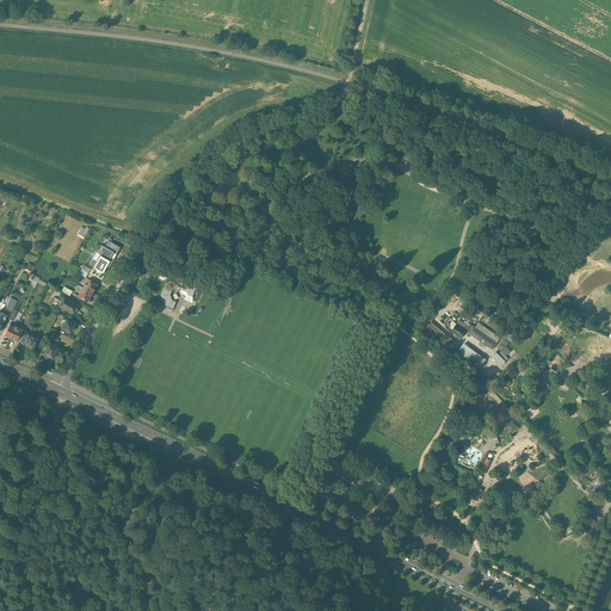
[(196,224),(185,220),(183,224),(189,228),(193,230),(196,224)]
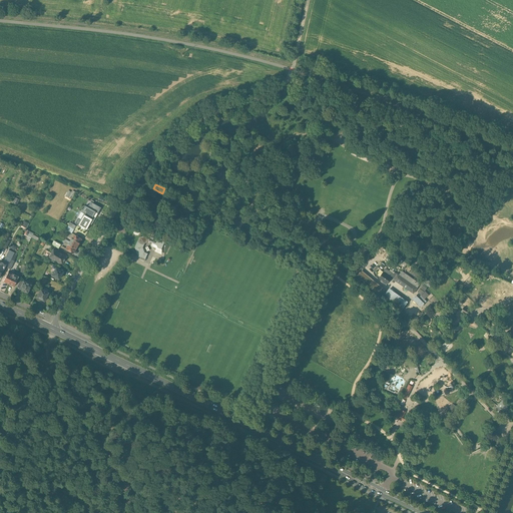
[(153,188),(150,187),(148,194),(156,197),(158,191),(153,188)]
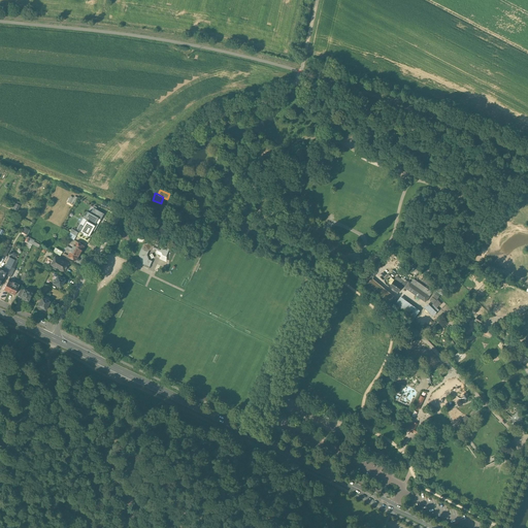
[(70,195),(67,201),(73,205),(78,197),(74,195),(73,197),(70,195)]
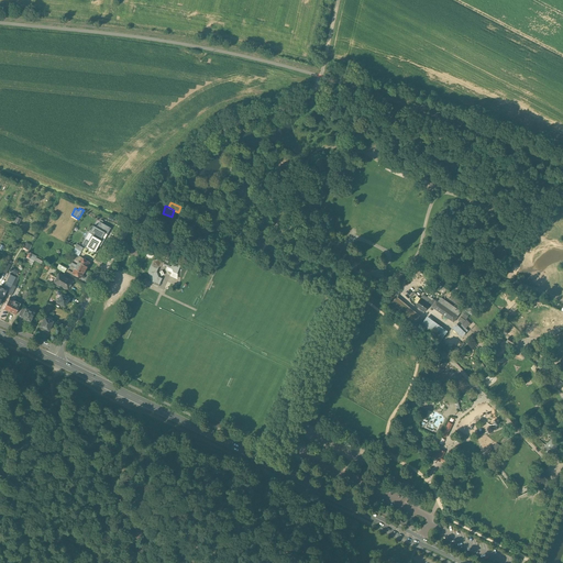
[(100,222),(97,228),(106,233),(108,234),(111,229),(110,228),(111,228),(108,225),(108,227),(100,222)]
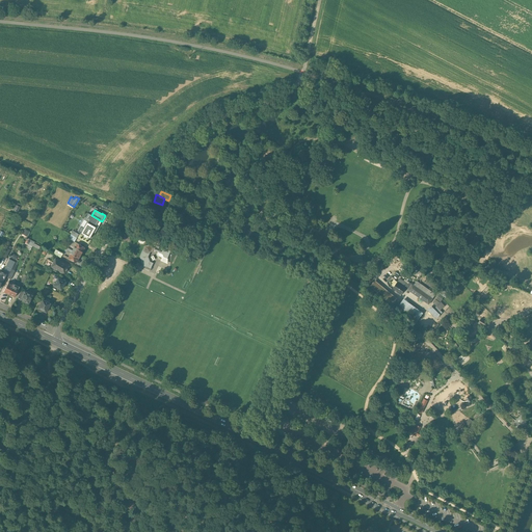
[(91,215),(89,214),(86,220),(87,221),(97,227),(100,220),(91,215)]
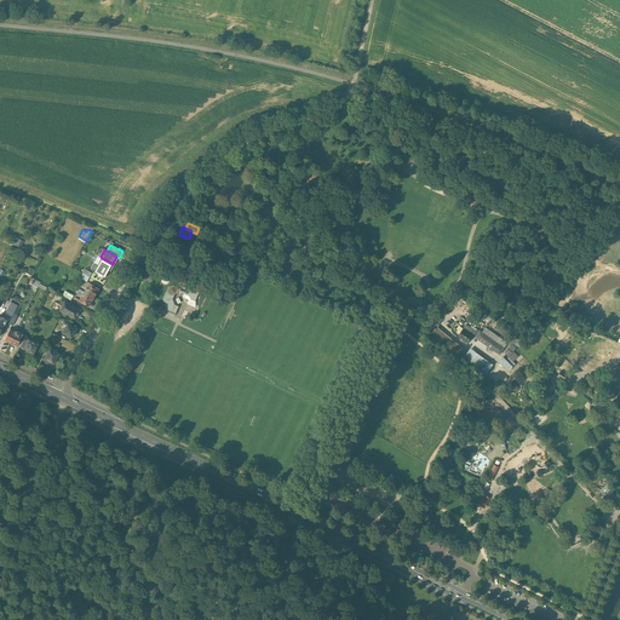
[(102,258),(101,257),(97,256),(92,264),(95,265),(92,270),(95,271),(99,264),(102,258)]
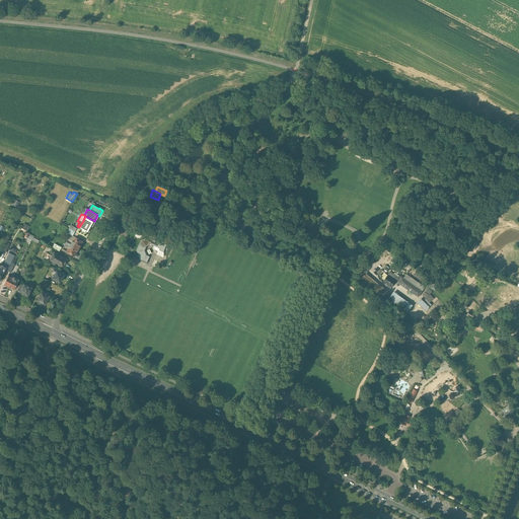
[(94,221),(85,216),(83,221),(79,227),(83,230),(83,231),(86,233),(87,232),(89,233),(95,223),(94,222),(94,221)]
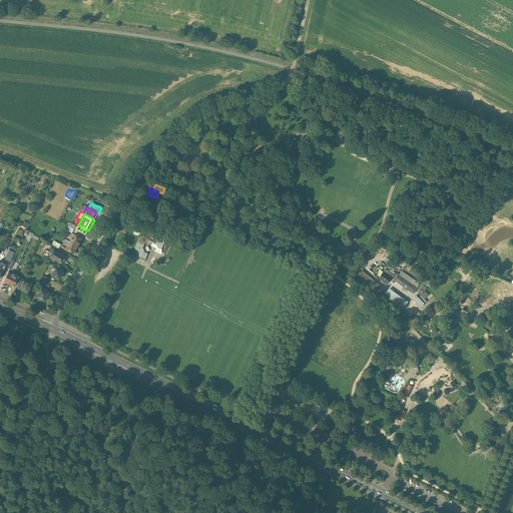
[(82,239),(74,234),(70,241),(78,246),(82,239)]
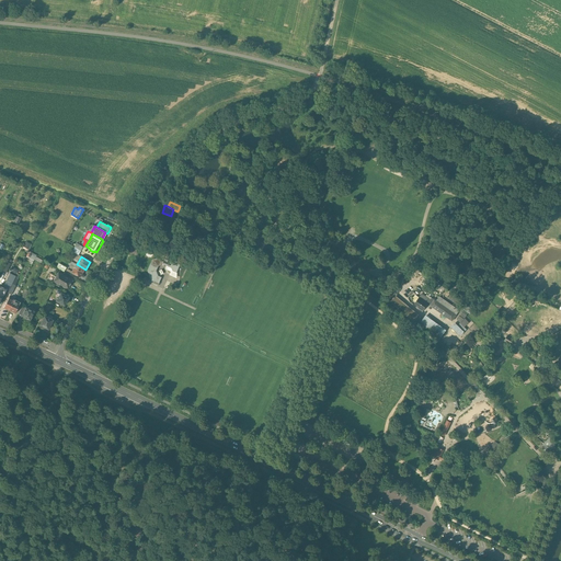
[(164,258),(153,261),(149,271),(152,282),(159,284),(161,278),(158,277),(156,271),(158,265),(164,263),(179,270),(181,264),(164,258)]
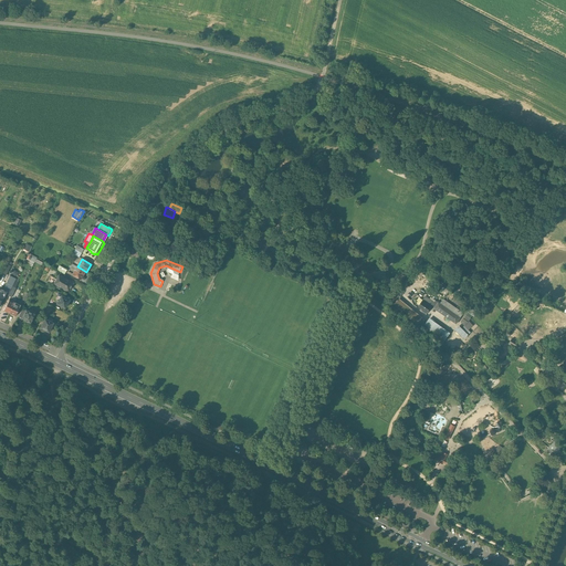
[(9,261),(2,273),(7,274),(12,263),(9,261)]
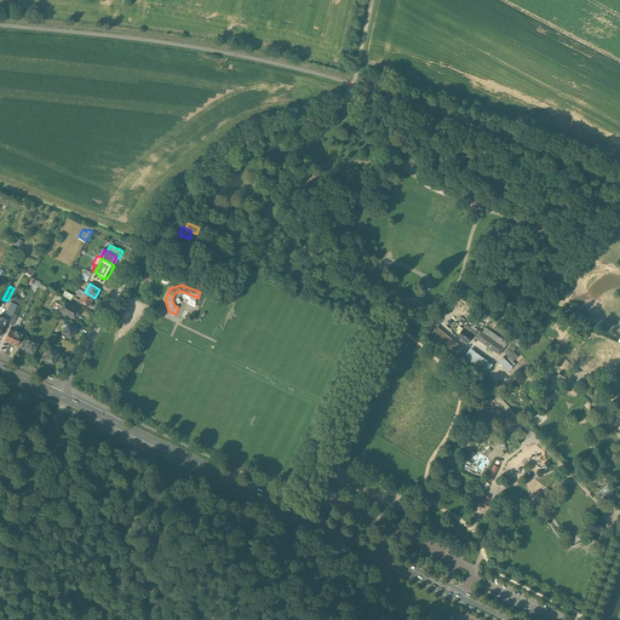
[(95,298),(85,292),(79,302),(90,306),(95,298)]
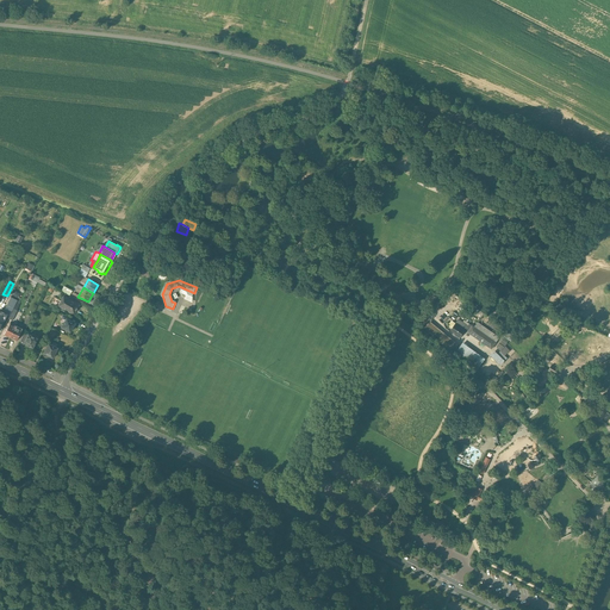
[(80,305),(64,297),(58,306),(74,315),(80,305)]
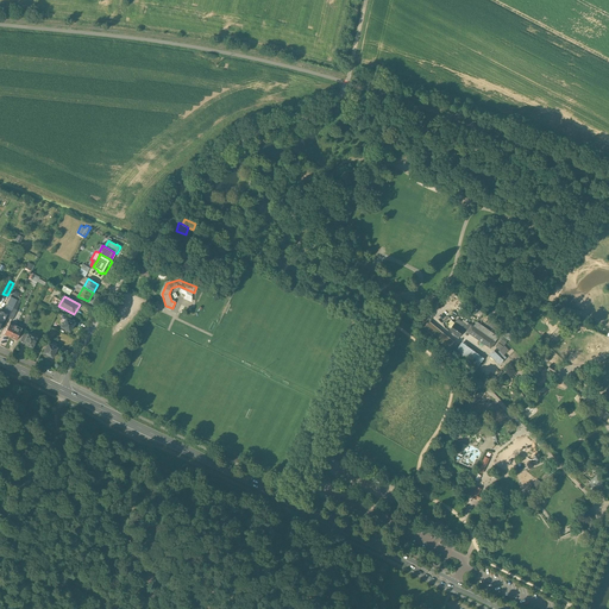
[(551,303),(546,301),(540,299),(538,305),(548,308),(551,303)]
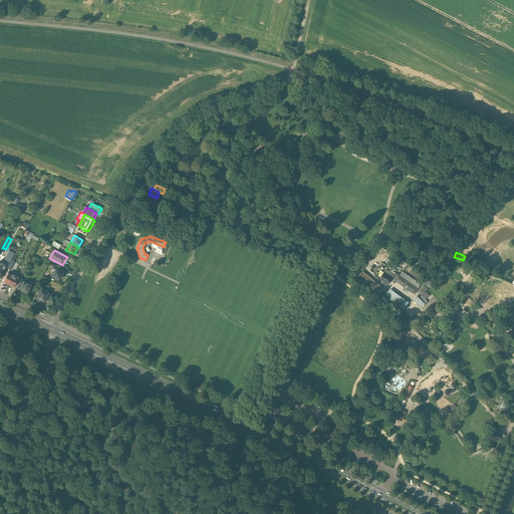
[(11,260),(6,258),(2,266),(7,268),(11,260)]
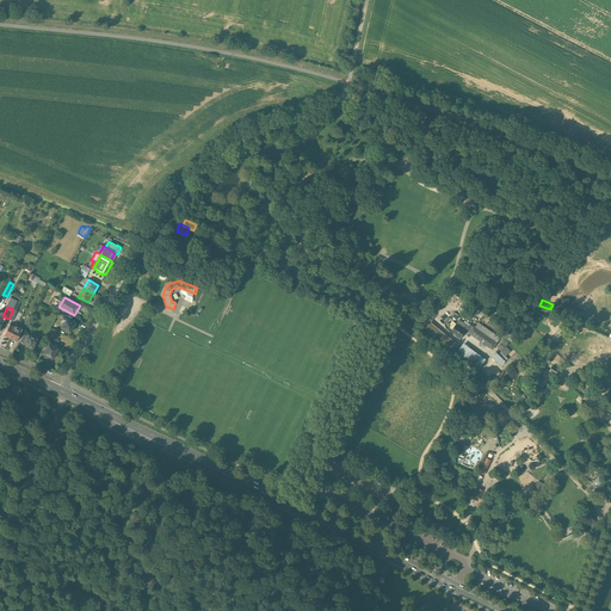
[(493,319),(488,325),(505,337),(510,340),(511,341),(516,335),(493,319)]
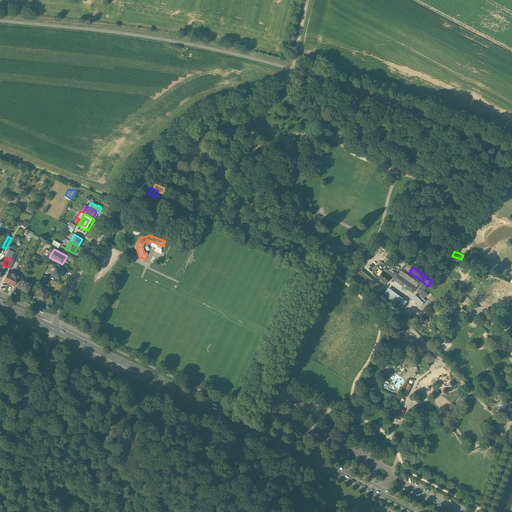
[(58,269),(55,268),(51,275),(58,279),(63,272),(58,269)]
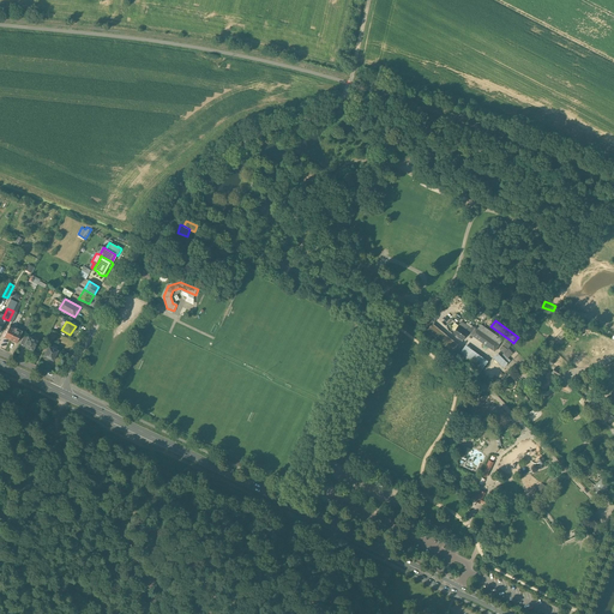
[(463,321),(455,333),(463,341),(469,331),(492,349),(500,338),(481,325),(477,330),(473,326),(471,327),(463,321)]
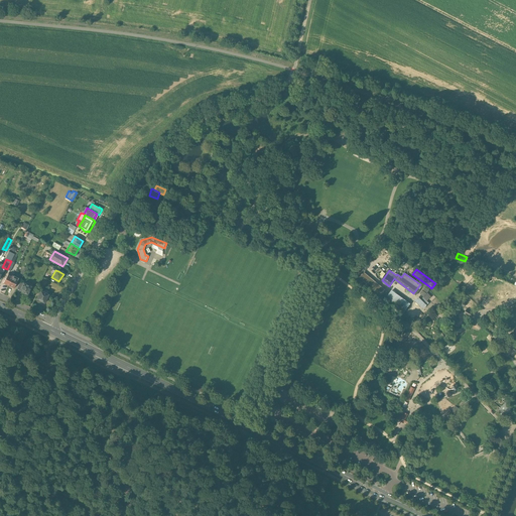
[(364,272),(359,277),(381,295),(385,290),(364,272)]
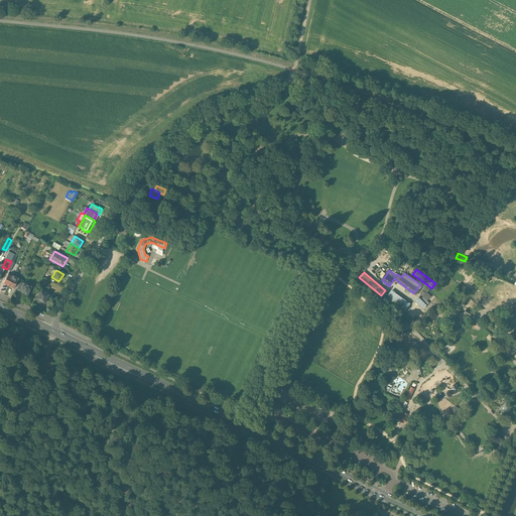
[(8,273),(4,283),(9,285),(13,278),(13,276),(8,273)]
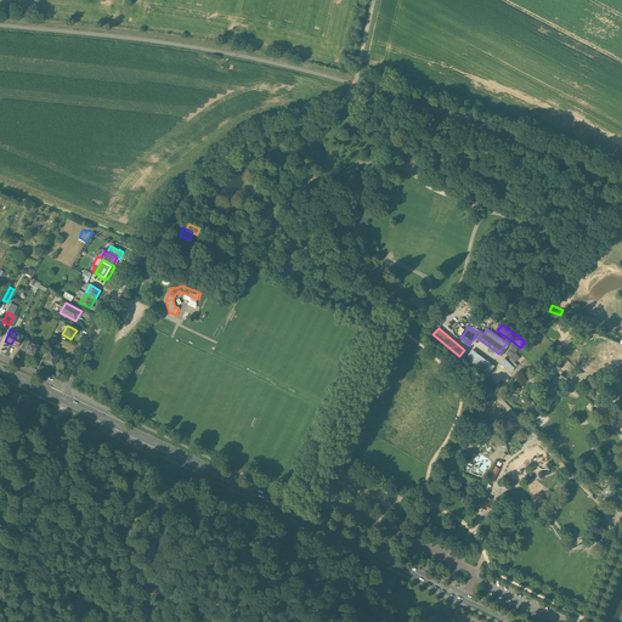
[(22,338),(16,335),(11,344),(17,348),(22,338)]
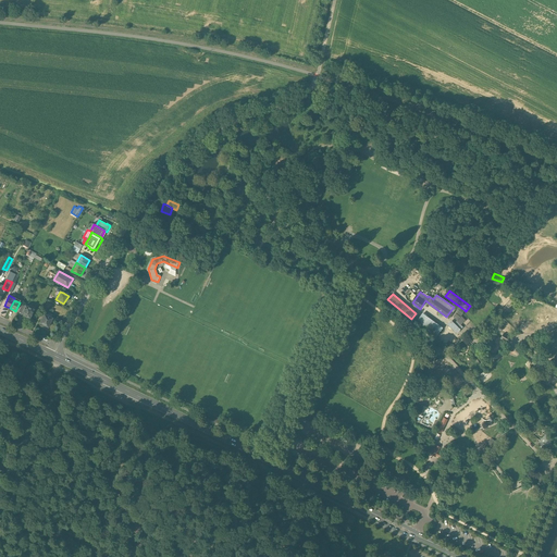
[(34,310),(25,306),(22,313),(21,314),(29,319),(34,310)]
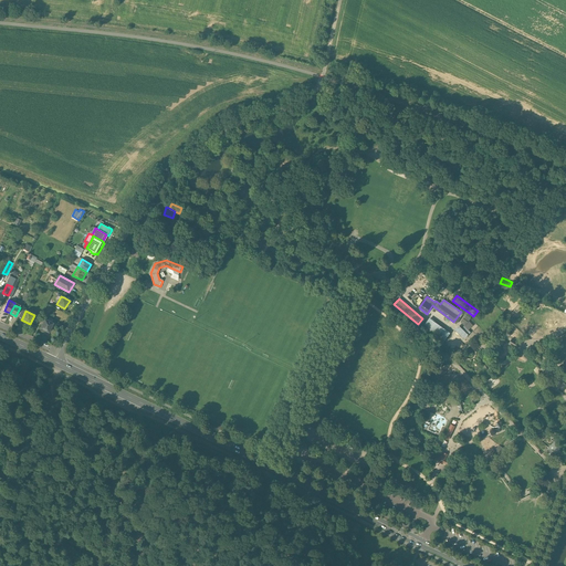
[(468,312),(461,322),(464,325),(472,315),(468,312)]
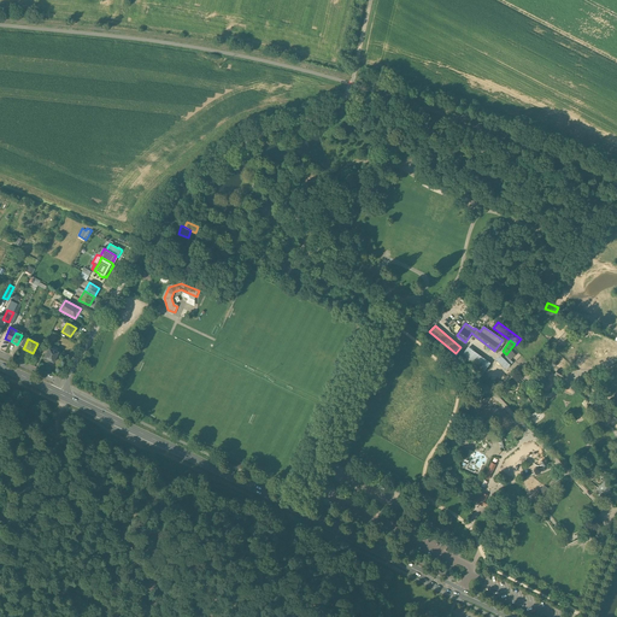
[(53,350),(48,347),(43,358),(51,362),(50,362),(53,363),(54,360),(58,353),(53,351),(53,350)]
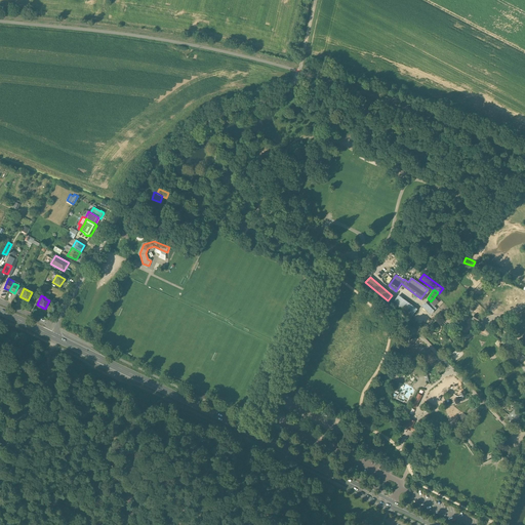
[(398,297),(393,306),(411,319),(417,311),(398,297)]
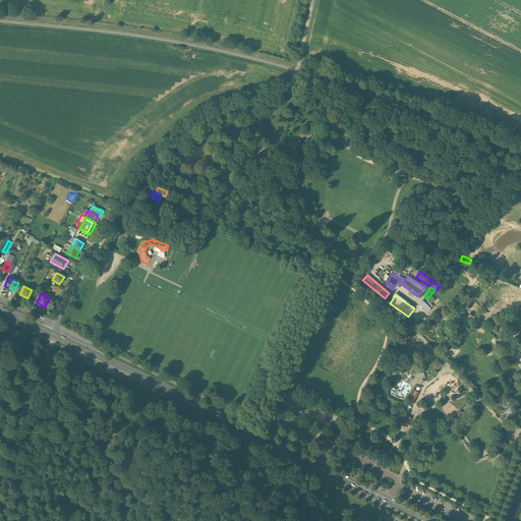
[(429,308),(427,305),(423,300),(418,304),(425,312),(429,308)]
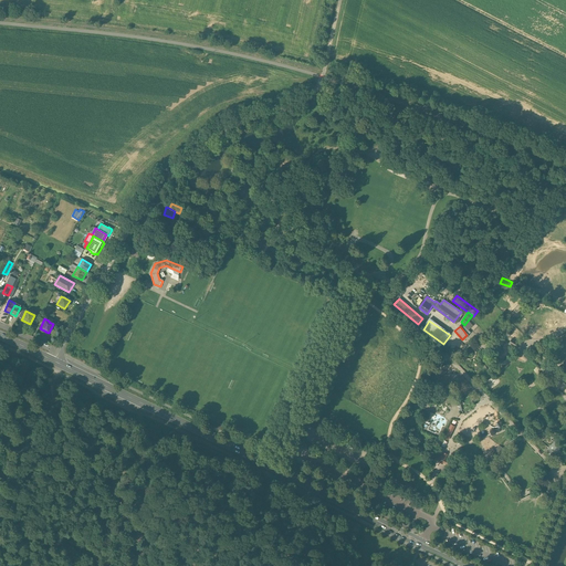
[(512,338),(511,341),(509,344),(515,349),(520,343),(512,338)]
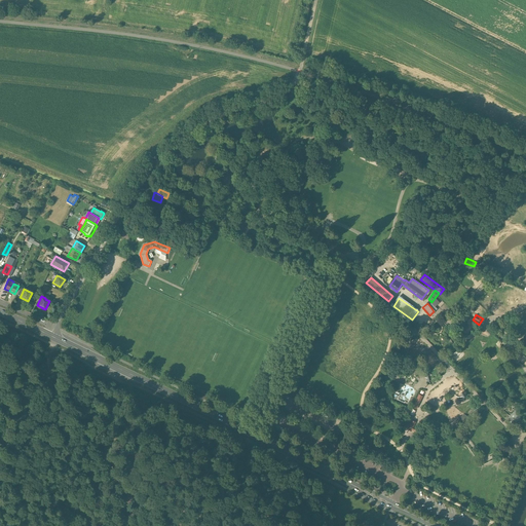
[(461,354),(457,350),(453,354),(457,359),(461,354)]
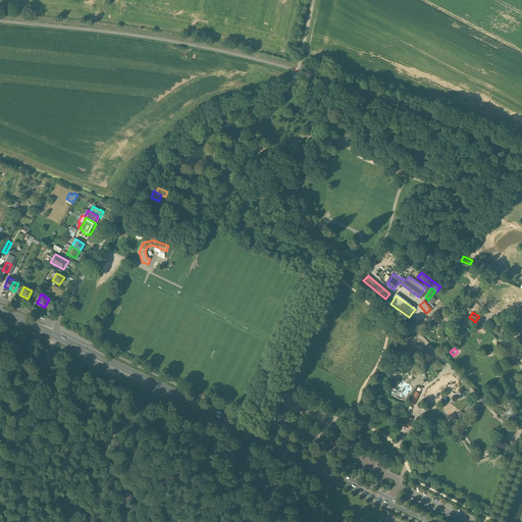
[(415,392),(409,404),(414,406),(420,394),(415,392)]
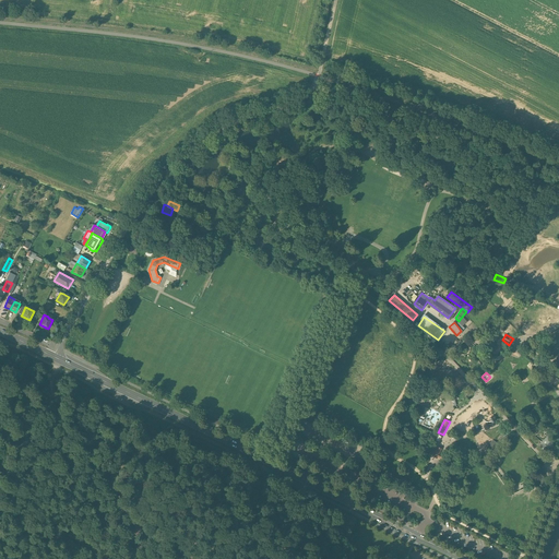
[(542,442),(539,444),(545,450),(549,448),(554,447),(551,436),(547,437),(542,442)]
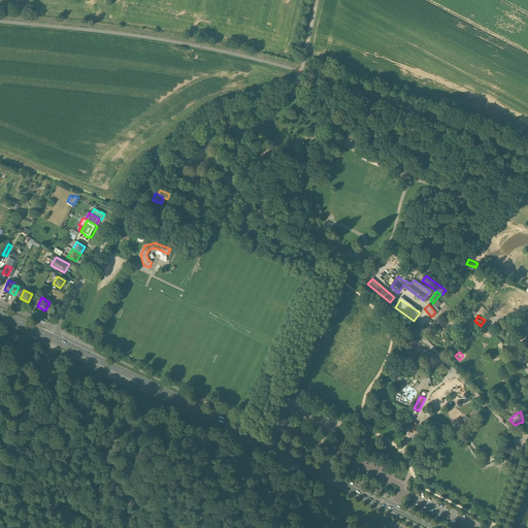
[(470,419),(466,416),(460,423),(464,426),(470,419)]
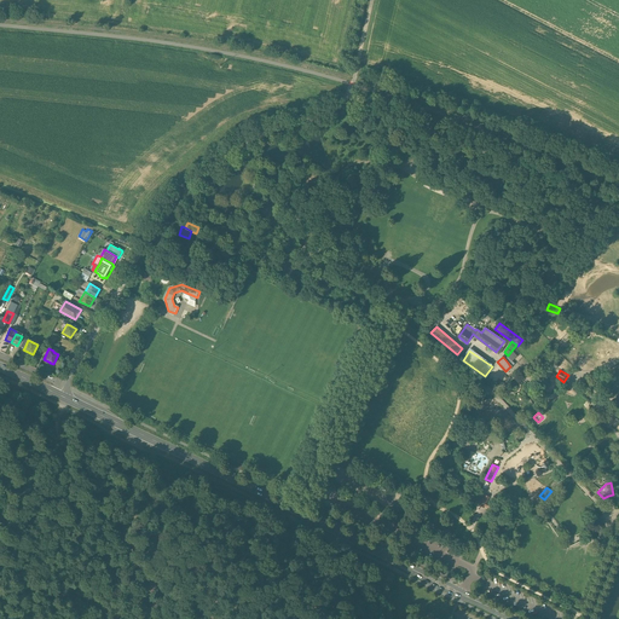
[(485,499),(484,499),(482,501),(475,497),(473,501),(481,504),(480,507),(481,507),(484,508),(485,505),(491,509),(492,505),(486,503),(487,501),(485,499)]
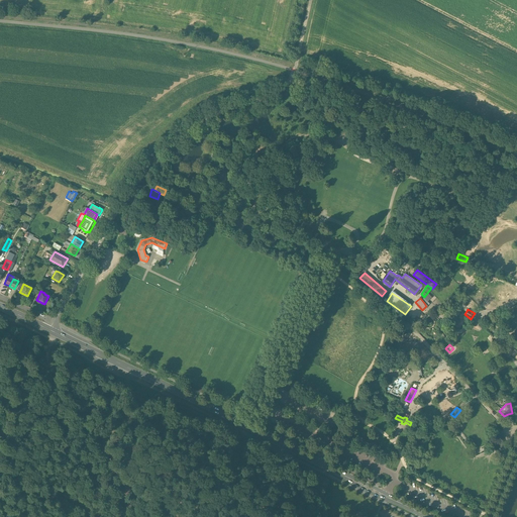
[(498,441),(502,450),(506,447),(503,439),(503,431),(498,431),(498,441)]
